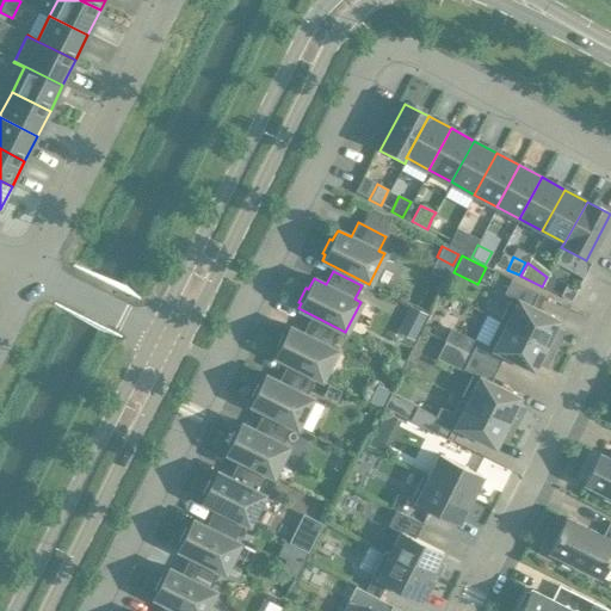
[(498,322),(553,350),(561,332),(555,329),(560,320),(531,306),(537,294),(511,279),(503,294),(511,298),(498,322)]
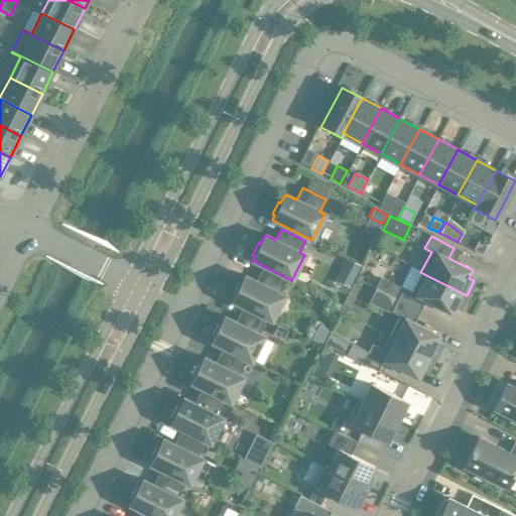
[(477,243),(473,250),(482,255),(487,245),(478,241),(477,243)]
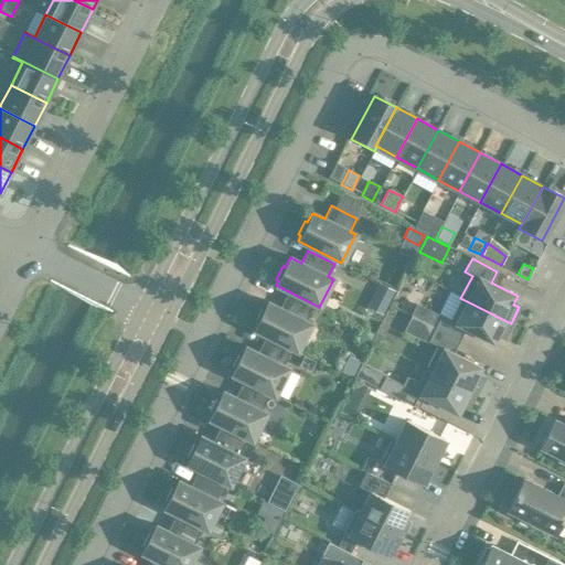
[(379,283),(372,297),(387,305),(394,290),(379,283)]
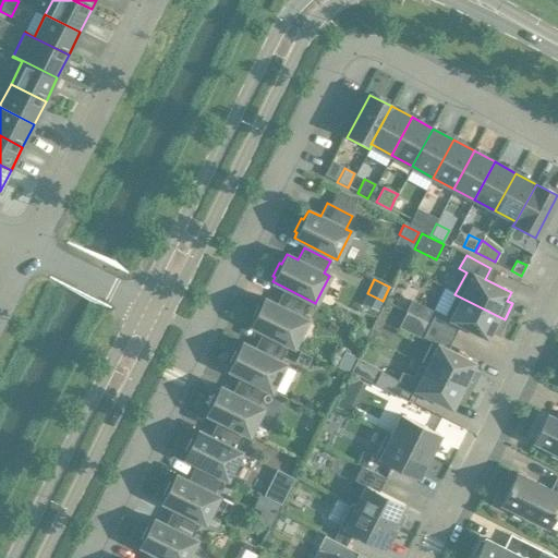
[(264,299),(263,302),(259,307),(257,306),(251,319),(253,320),(251,326),(293,348),(307,319),(302,317),(308,304),(282,291),(276,304),(264,299)]
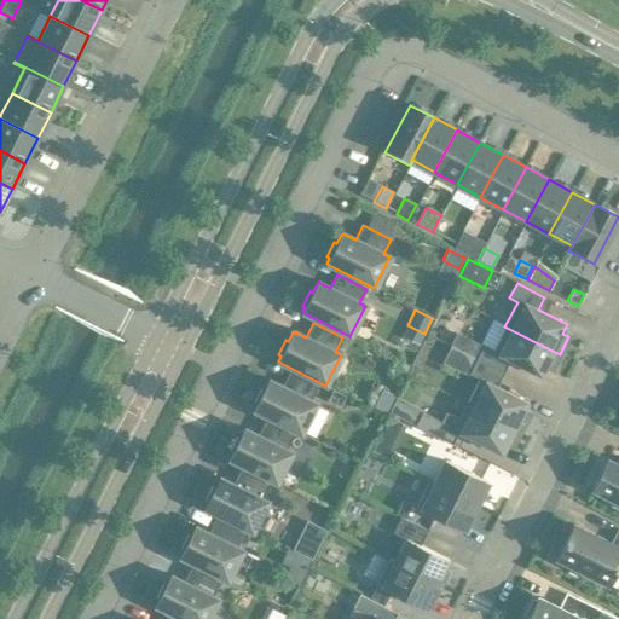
[(482,346),(475,360),(503,374),(509,360),(541,376),(545,368),(551,371),(560,354),(504,327),(493,351),(482,346)]
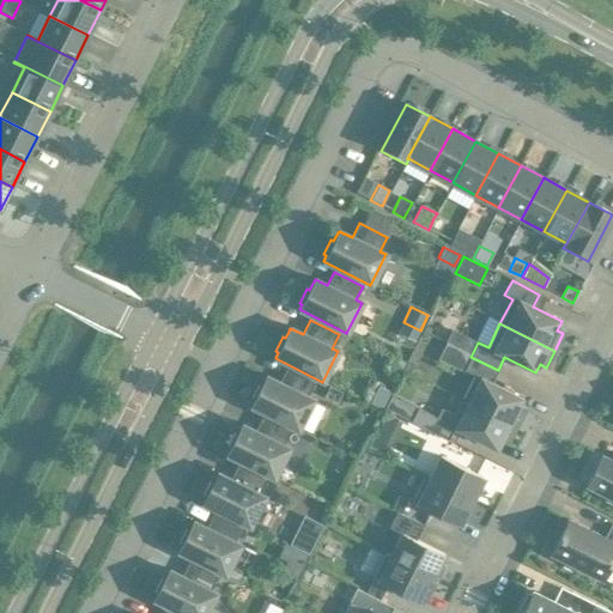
[(450,329),(444,343),(445,344),(471,357),(478,343),(450,329)]
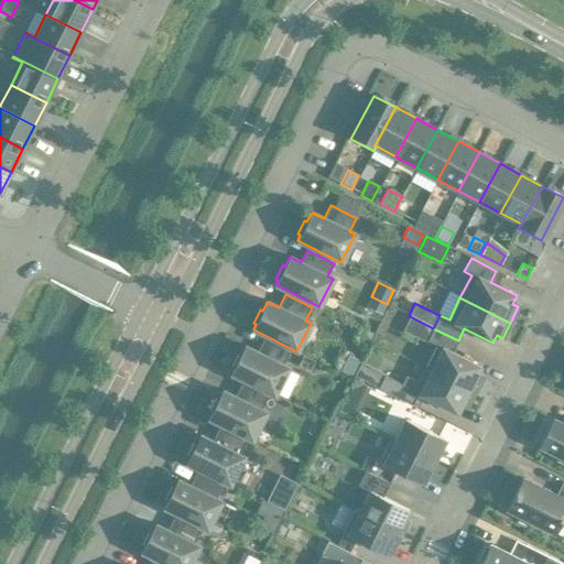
[(360,328),(354,340),(366,346),(371,334),(360,328)]
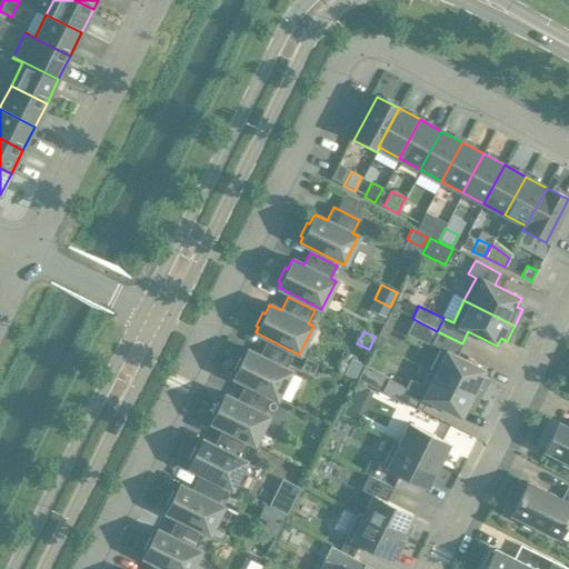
[(456,356),(462,343),(437,331),(430,345),(440,349),(429,371),(479,397),(487,381),(481,378),(485,370),(456,356)]
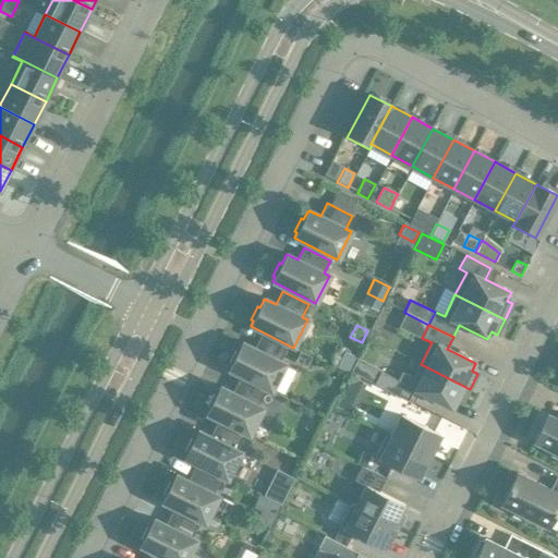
[(271,391),(284,364),(280,361),(286,349),(259,336),(254,348),(242,342),(237,352),(234,351),(228,364),(230,365),(228,370),(271,391)]
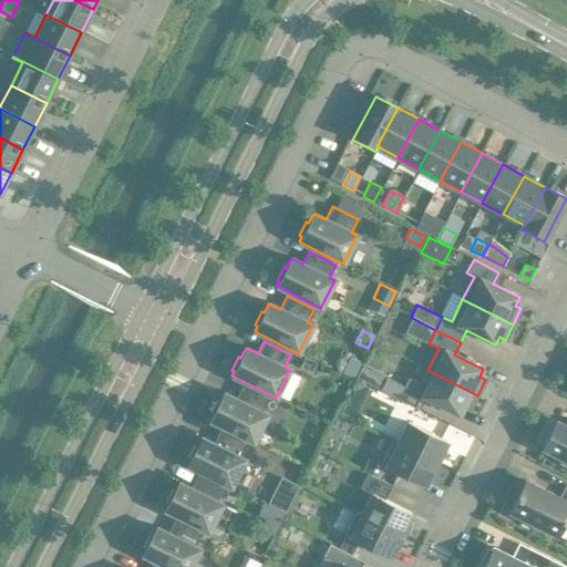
[(346,356),(338,371),(353,379),(361,362),(346,356)]
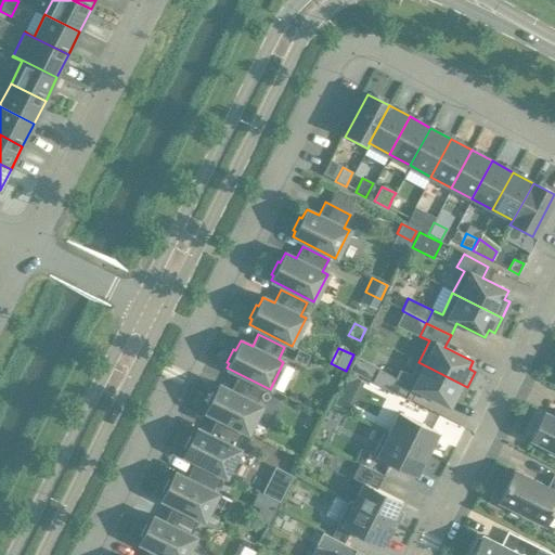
[(297,350),(293,359),(304,365),(309,356),(297,350)]
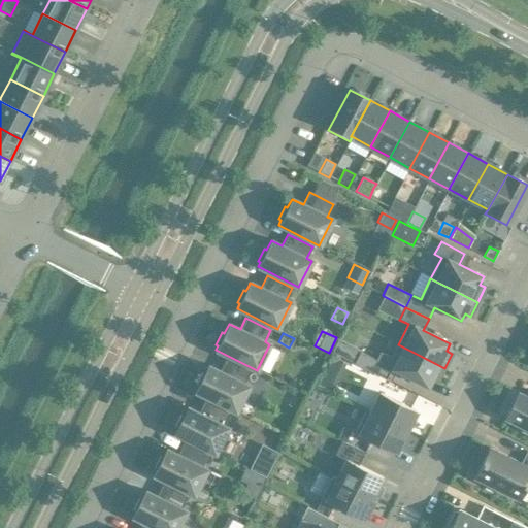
[(444,368),(398,344),(387,367),(428,388),(431,381),(437,383),(444,368)]
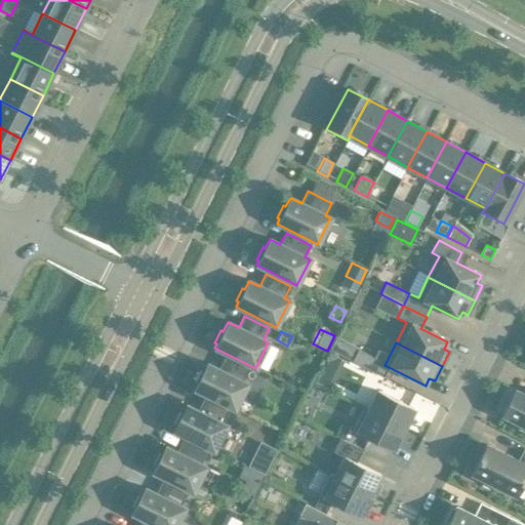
[(351,362),(374,373),(380,362),(373,358),(357,350),(352,361),(351,362)]
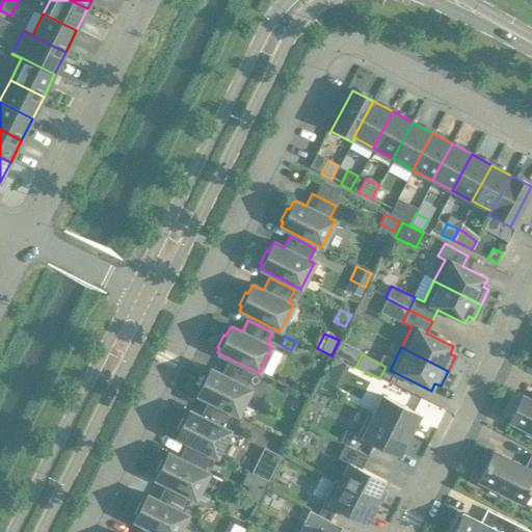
[(334,358),(324,376),(340,384),(348,367),(334,358)]
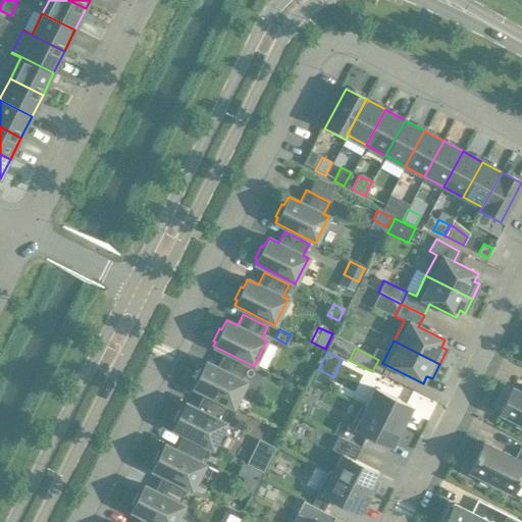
[(232,408),(246,381),(241,379),(247,367),(222,355),(216,367),(206,361),(201,370),(199,369),(193,381),(195,382),(193,387),(232,408)]
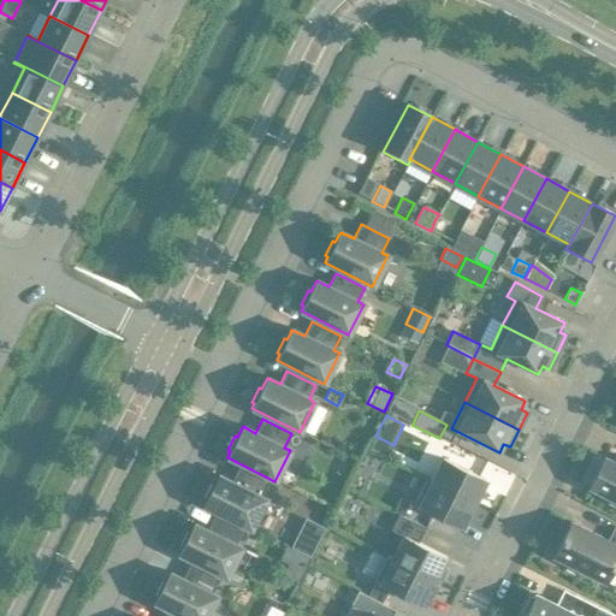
[(615,463),(604,458),(603,461),(596,457),(587,475),(594,478),(590,487),(610,498),(608,504),(615,508),(615,463)]
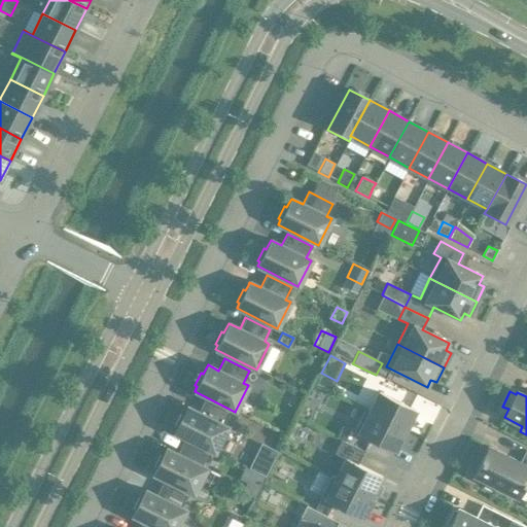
[(369,413),(405,431),(415,411),(378,393),(369,412),(369,413)]
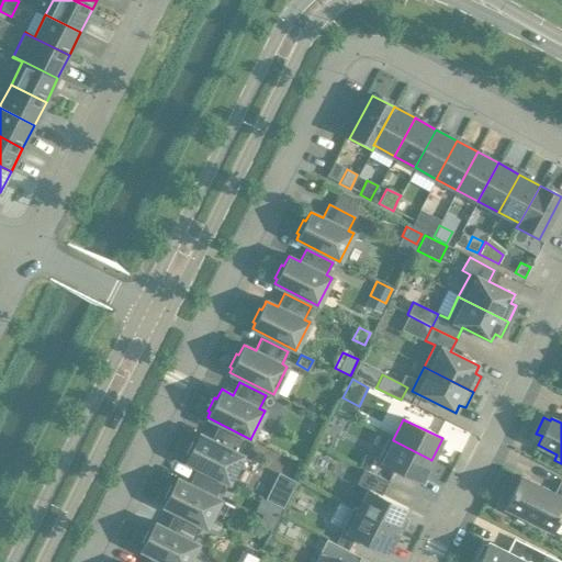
[(199,434),(198,437),(194,444),(192,442),(186,456),(188,457),(186,461),(228,483),(243,456),(237,452),(244,440),(217,427),(211,439),(199,434)]
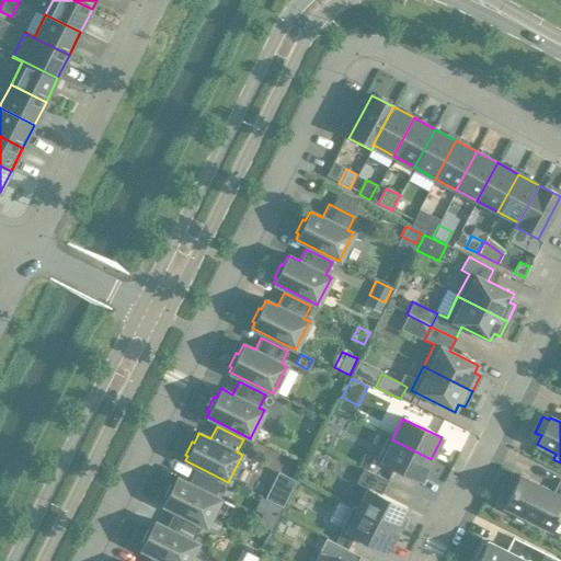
[(431,459),(392,439),(392,438),(388,436),(377,459),(420,481),(431,459)]
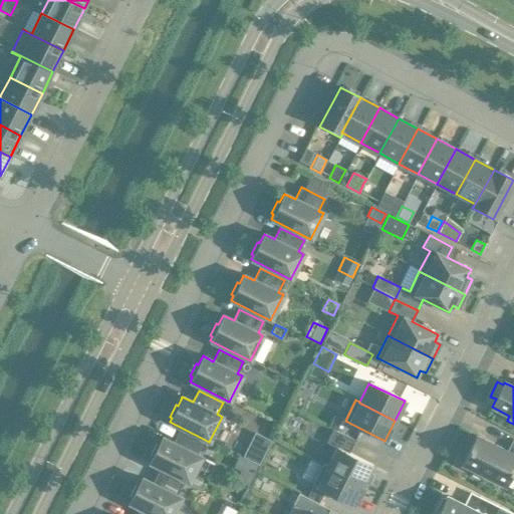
[(327,427),(335,431),(341,420),(333,416),(327,427)]
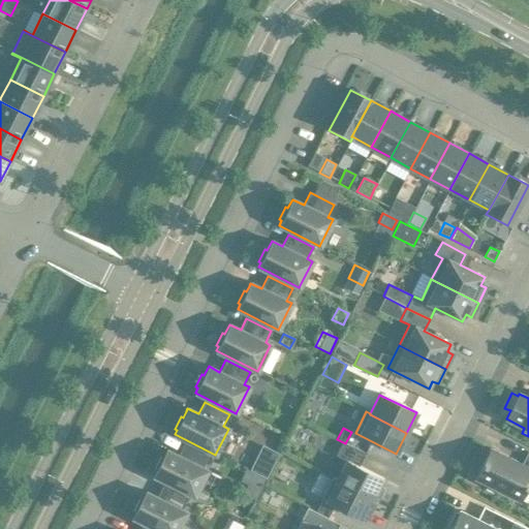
[(336,456),(346,461),(337,480),(337,481),(377,501),(383,490),(378,488),(383,479),(359,467),(365,454),(342,442),(336,456)]
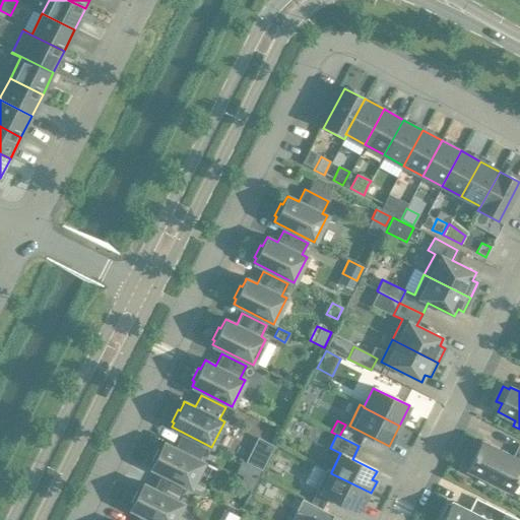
[(191,488),(203,462),(199,460),(204,448),(180,436),(175,448),(164,442),(158,451),(156,450),(150,462),(152,463),(150,468),(191,488)]
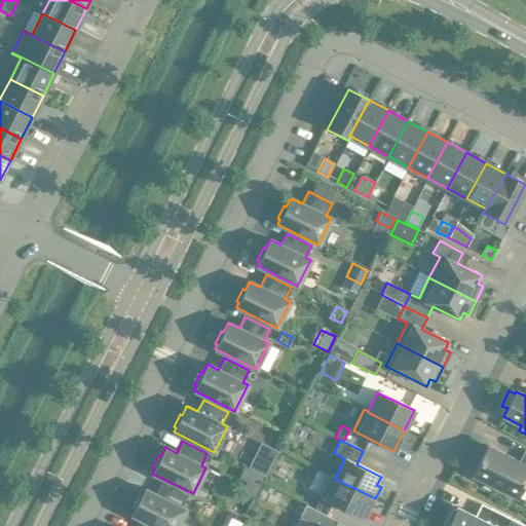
[(261,443),(248,467),(264,476),(276,451),(261,443)]
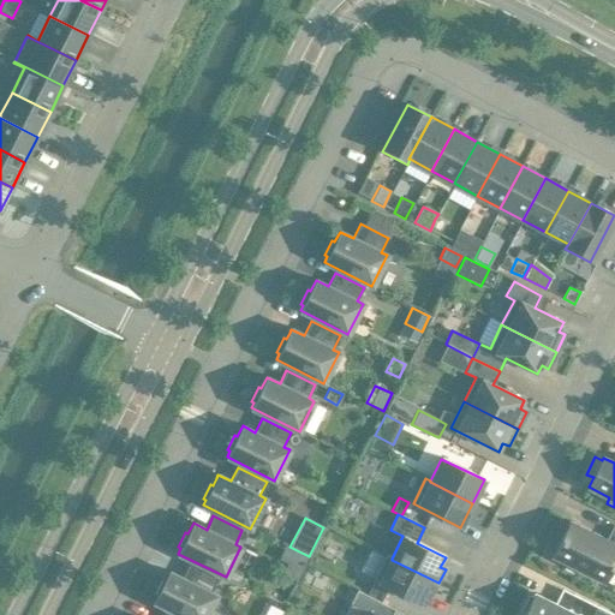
[(607,541),(571,523),(554,556),(603,581),(614,559),(614,527),(613,527),(607,541)]
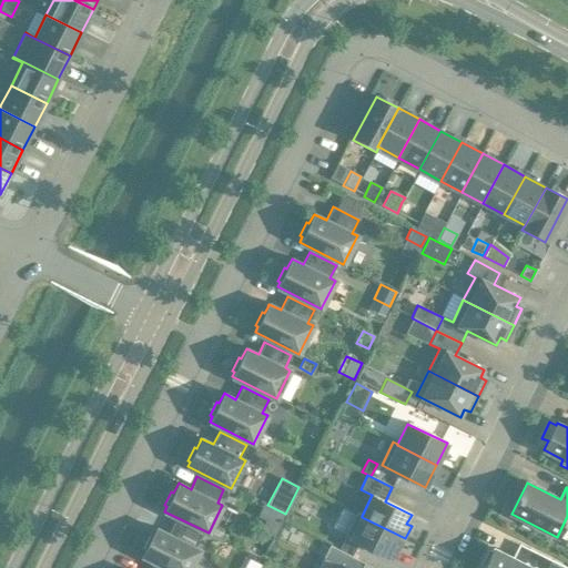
[(263,505),(257,516),(265,520),(261,530),(274,537),(285,516),(263,505)]
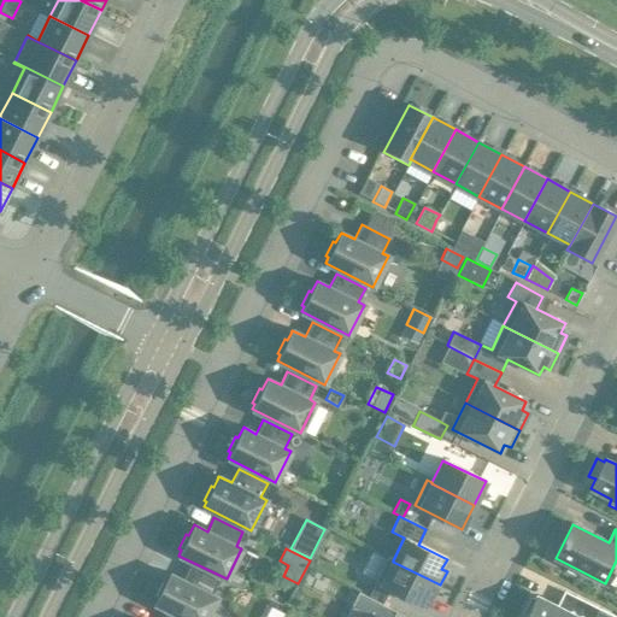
[(433,599),(440,585),(393,562),(393,560),(388,558),(375,582),(376,582),(368,598),(381,605),(389,589),(423,606),(428,597),(433,599)]
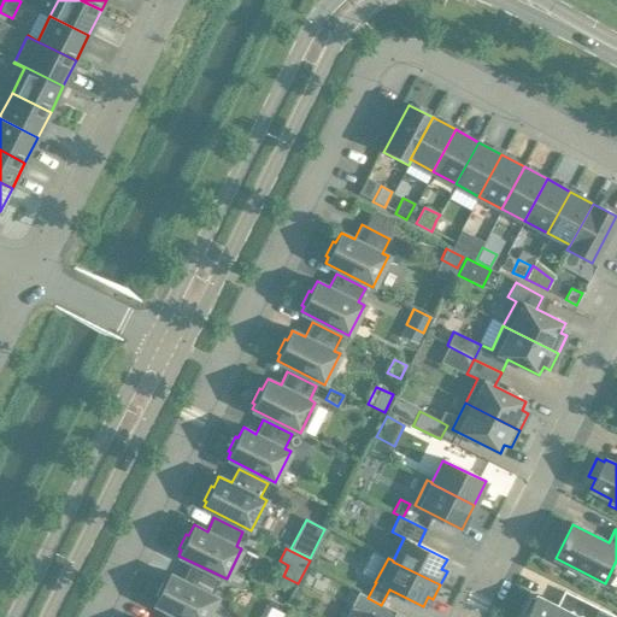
[(170,574),(168,577),(164,585),(162,583),(154,598),(157,599),(154,604),(180,616),(206,616),(217,598),(211,594),(218,581),(189,566),(182,580),(170,574)]
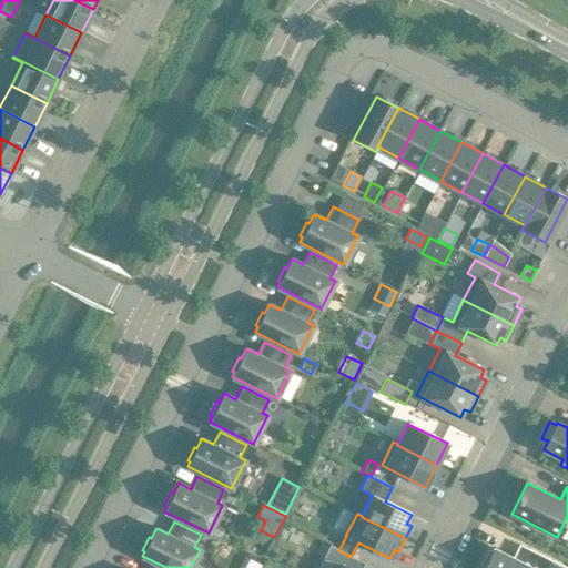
[(352,567),(356,559),(351,557),(338,550),(330,546),(317,567),(352,567)]
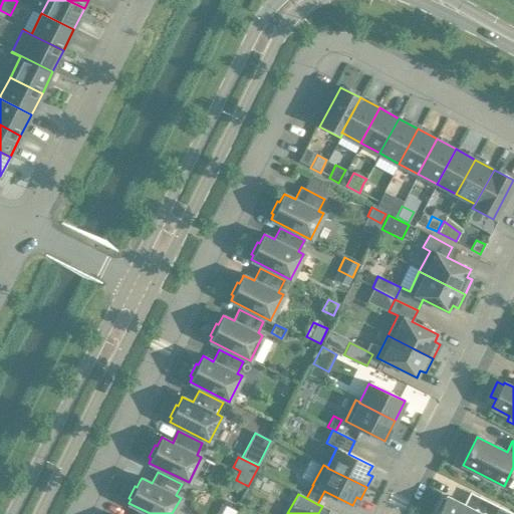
[(511,513),(477,497),(471,509),(446,497),(445,500),(442,499),(436,511),(439,512),(437,513),(511,513)]
